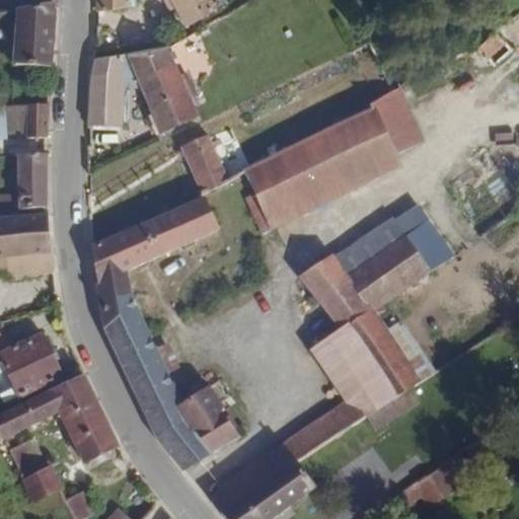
[(133,0),(96,0),(96,10),(133,3),(133,0)]
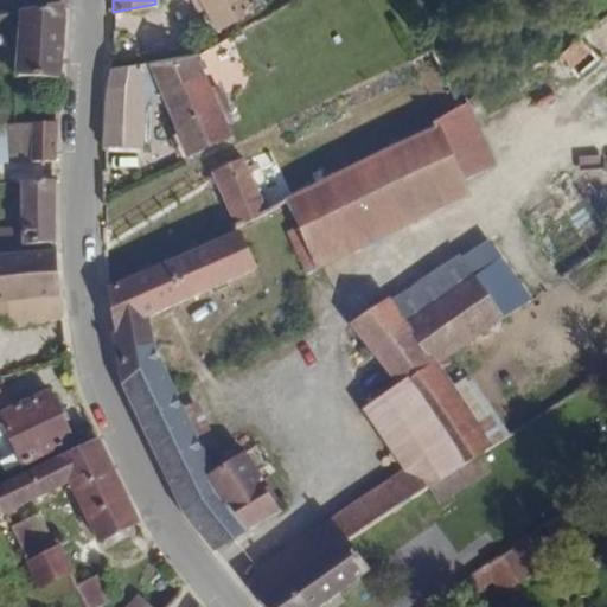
[(254,6),(250,0),(206,0),(219,24),(254,6)]
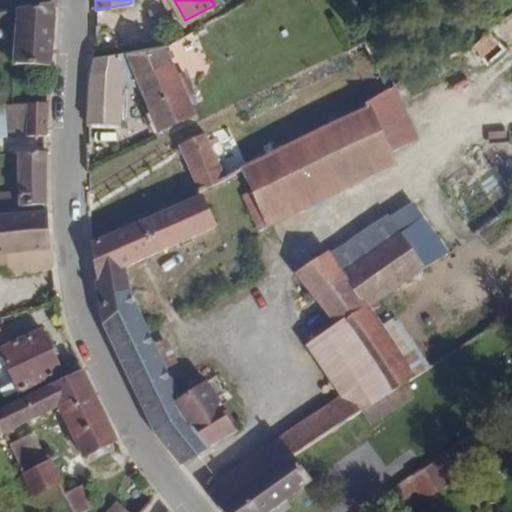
[(52,65),(53,28),(54,4),(18,9),(15,63),(52,65)]
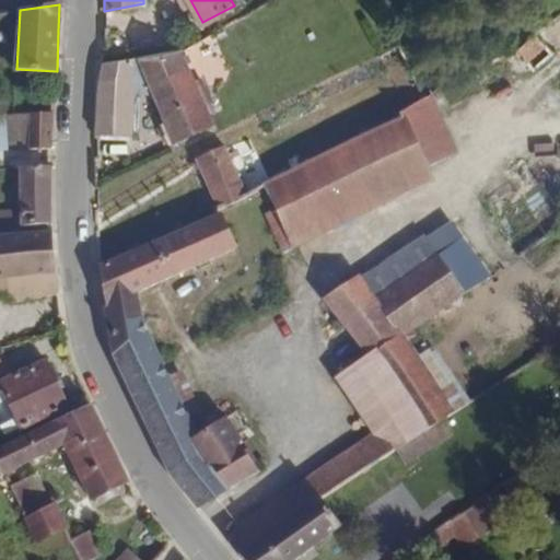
[(318,39),(314,31),(305,36),(310,44),(318,39)]
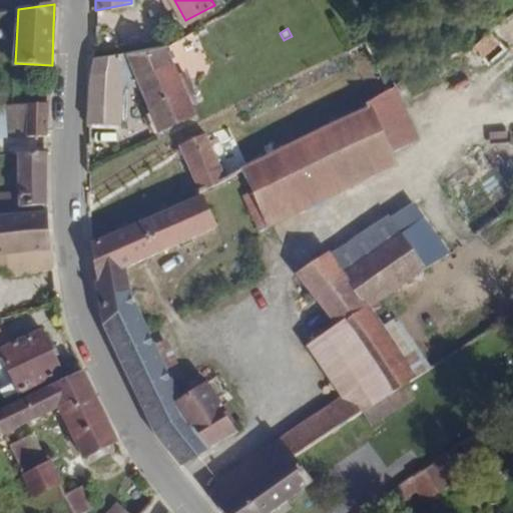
[(185,91),(166,46),(97,58),(92,58),(89,72),(87,124),(91,124),(119,126),(121,84),(136,79),(148,107),(185,91)]
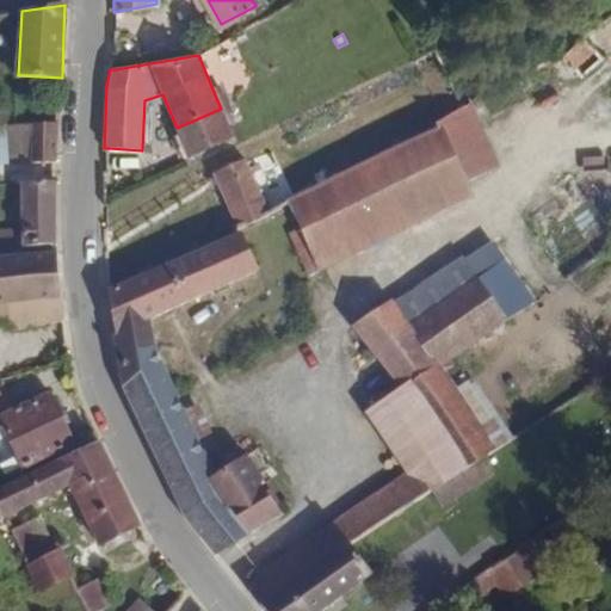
[(497,159),(470,103),(463,106),(438,119),(439,124),(415,140),(298,196),(287,202),(314,253),(323,273),(476,195),(466,176),(497,159)]
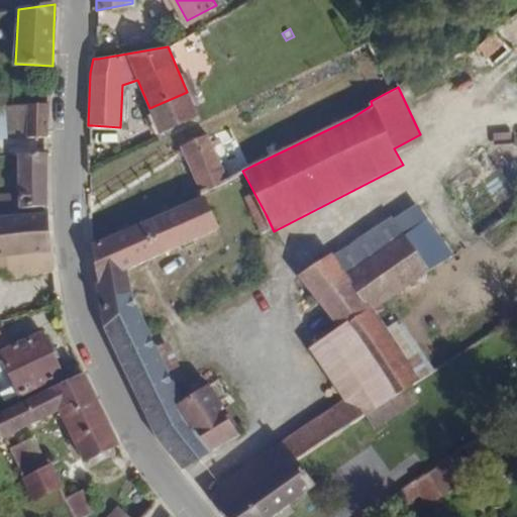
[(161,133),(199,117),(187,92),(149,108),(161,133)]
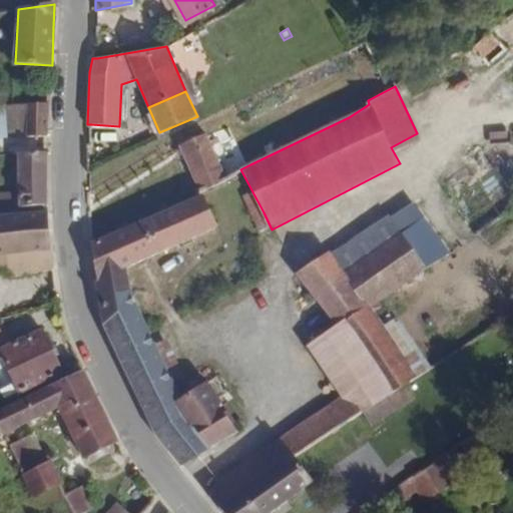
[(27,102),(6,103),(8,138),(27,135),(27,102)]
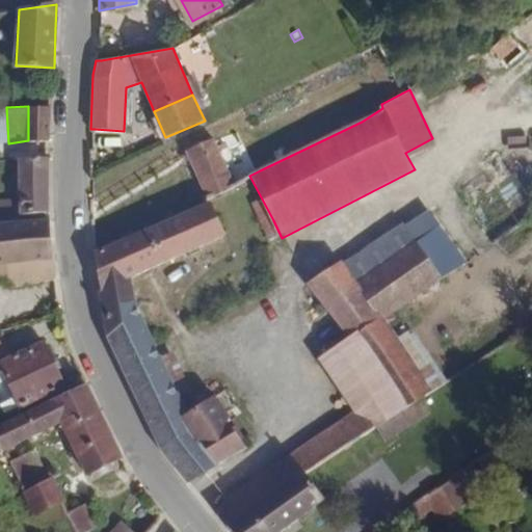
[(50,139),(51,106),(28,106),(28,140),(46,139),(50,139)]
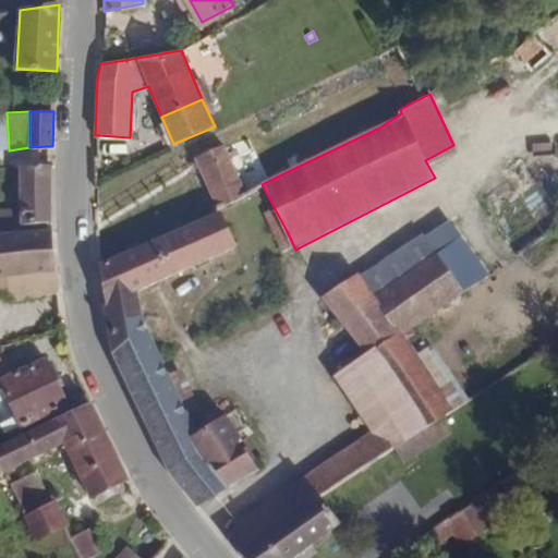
[(242,187),(231,162),(223,146),(195,159),(213,199),(242,187)]
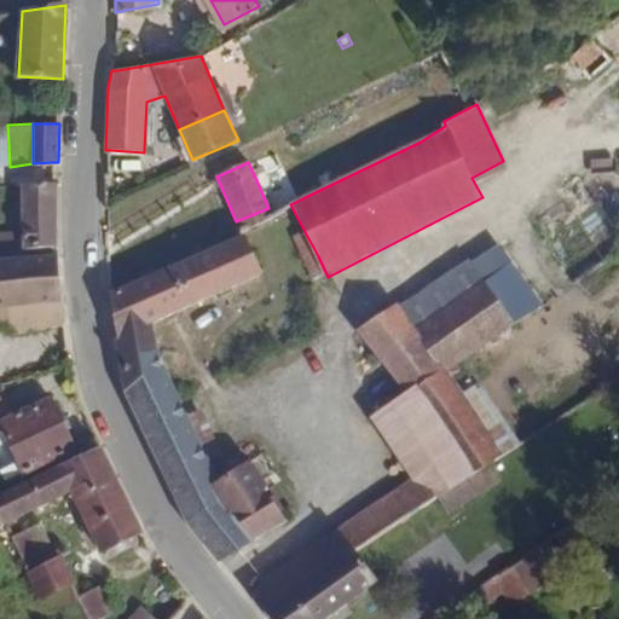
[(295,196),(283,168),(256,180),(268,208),(284,201),(295,196)]
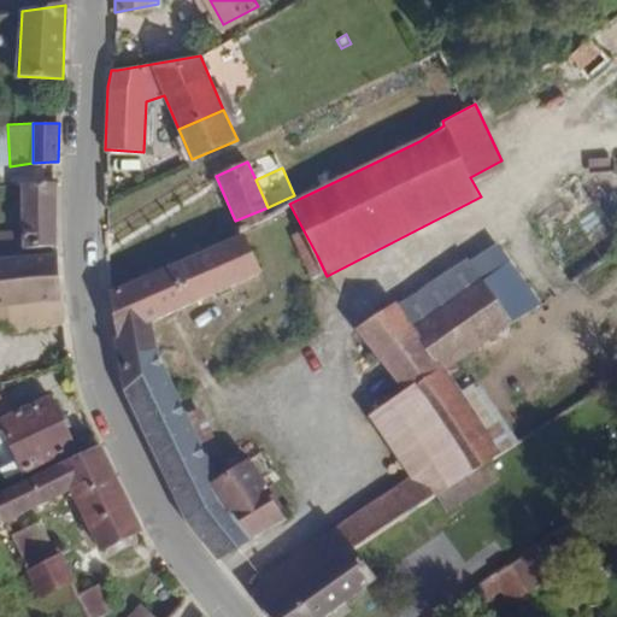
[(58,245),(58,181),(53,181),(22,183),(23,247),(56,245),(58,245)]
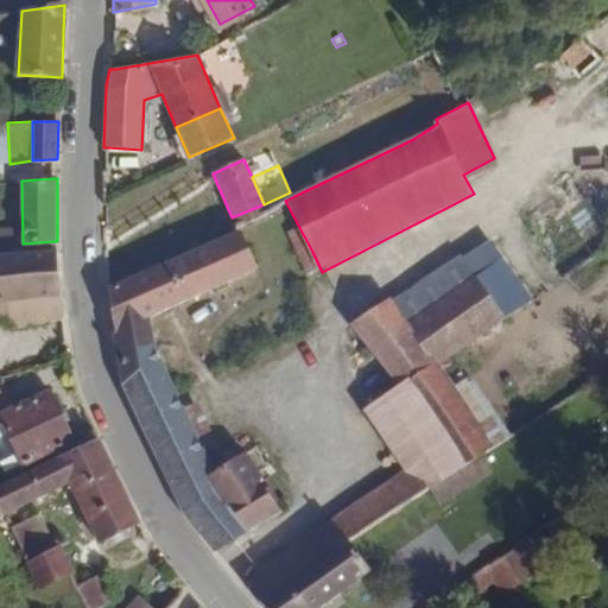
[(170,488),(188,514),(215,551),(283,513),(245,450),(219,448),(208,453),(157,349),(151,317),(258,271),(239,229),(151,267),(149,260),(134,266),(137,273),(106,286),(112,339),(119,380),(128,404),(139,426),(170,488)]
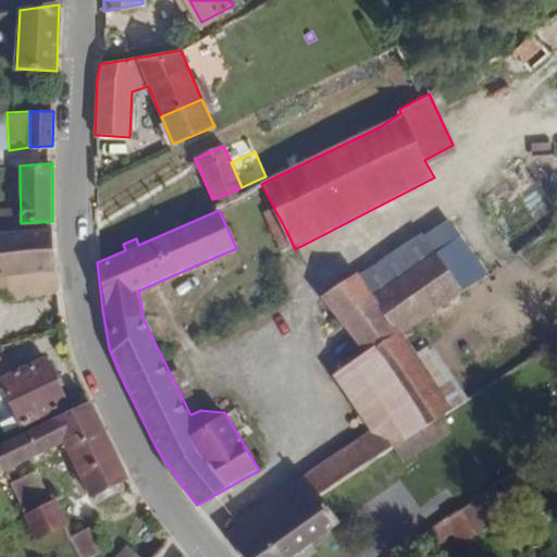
[(437,305),(489,272),(450,219),(362,277),(401,329),(437,305)]
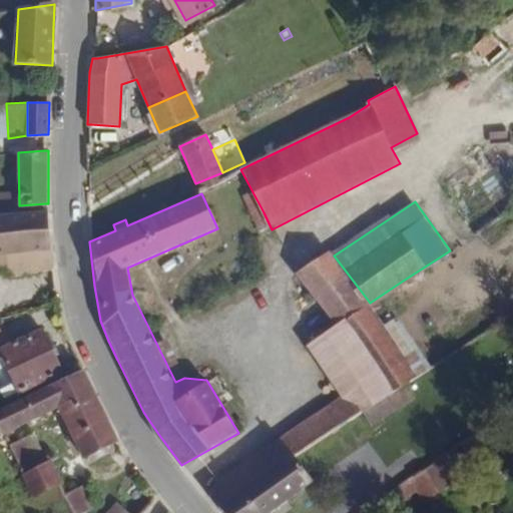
[(50,272),(46,209),(0,212),(0,266),(10,277),(50,272)]
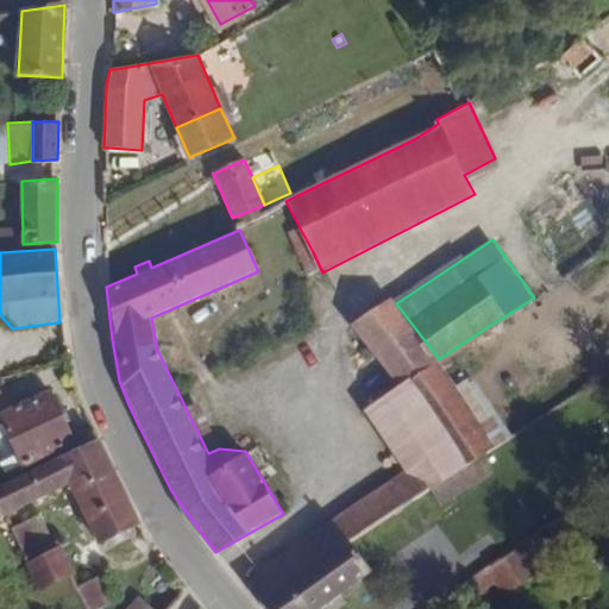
[(355,325),(400,385),(460,471),(481,457),(514,435),(488,397),(472,407),(470,403),(465,397),(477,389),(458,362),(446,369),(439,359),(396,303),(393,297),(355,325)]
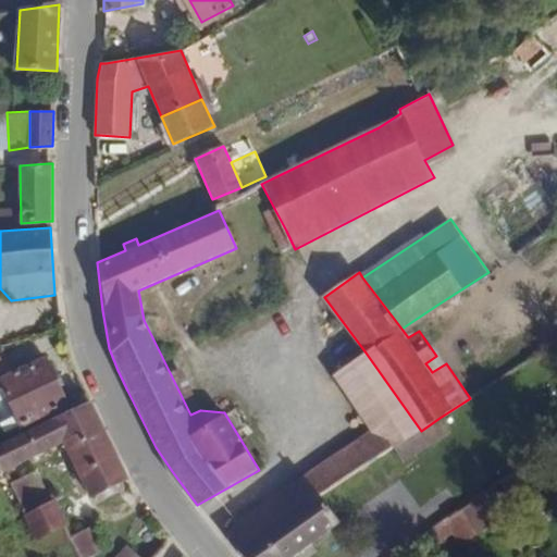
[(370,430),(238,521),(256,542),(318,499),(393,449),(421,431),(366,353),(332,376),(370,430)]
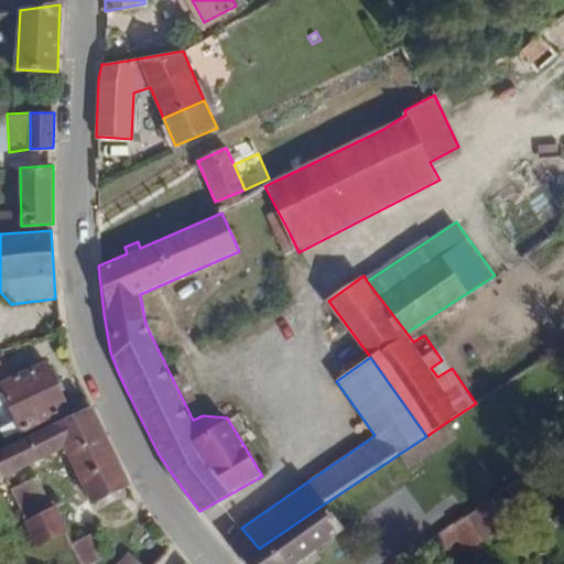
[(51,371),(3,389),(23,436),(69,418),(51,371)]
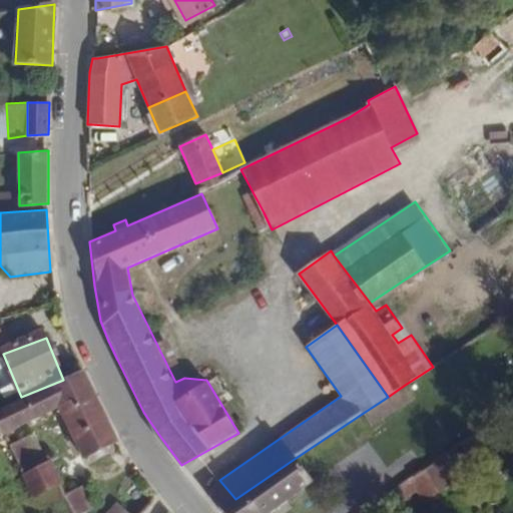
[(98,400),(87,375),(0,411),(0,413),(8,433),(63,409),(66,415),(98,400)]
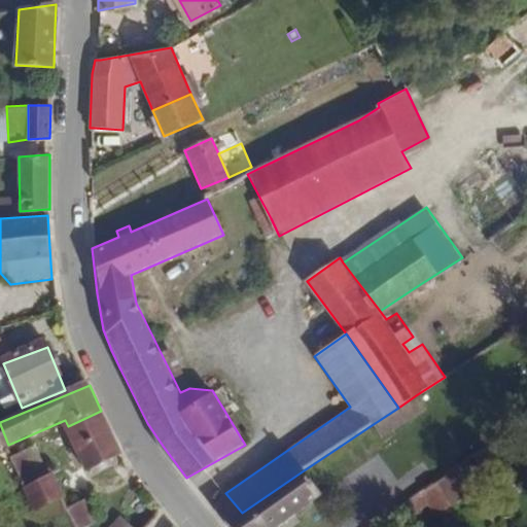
[(382,437),(426,409),(416,395),(398,408),(372,425),(382,437)]
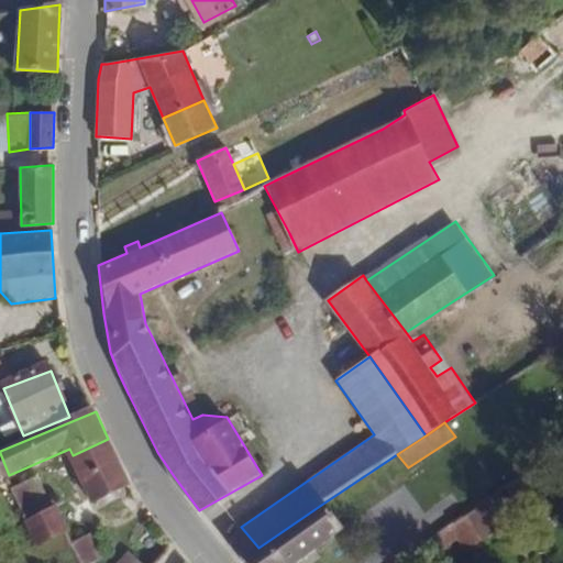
[(131,488),(108,439),(73,455),(97,506),(131,488)]
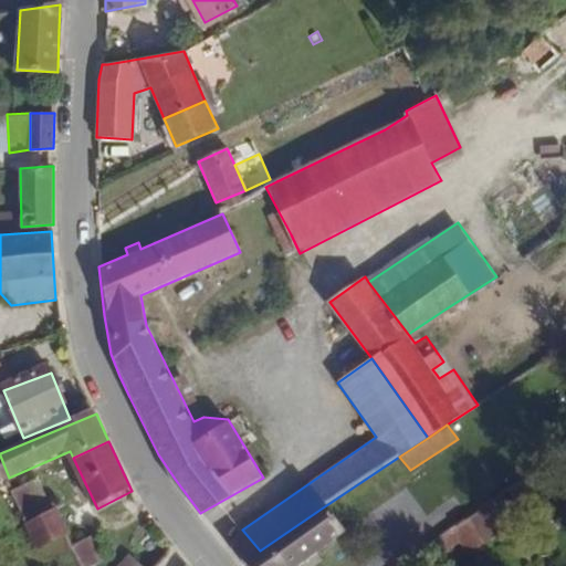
[(248,565),(300,565),(344,536),(323,507),(260,551),(243,561),(248,565)]
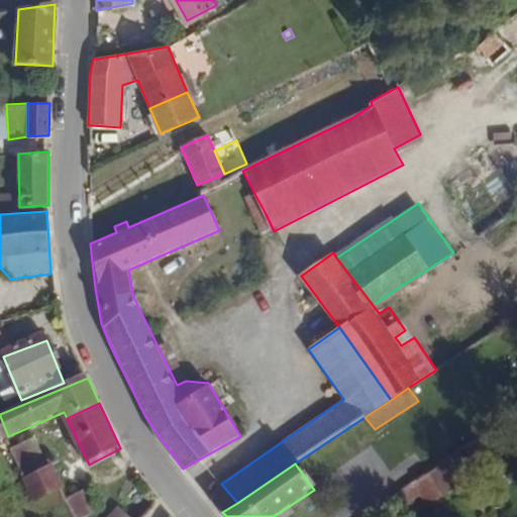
[(61,487),(50,466),(26,476),(36,499),(61,487)]
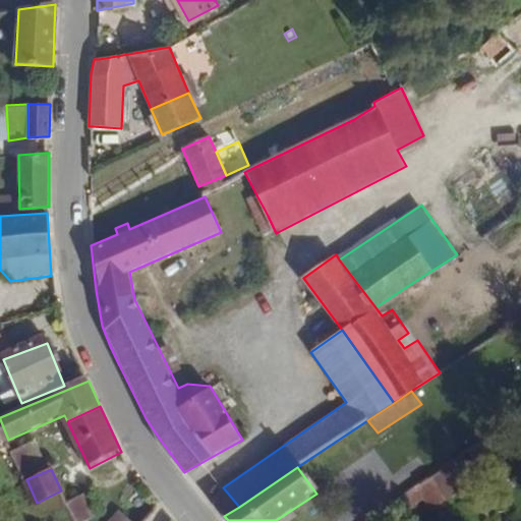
[(453,487),(441,470),(404,495),(417,511),(433,501),(453,487)]
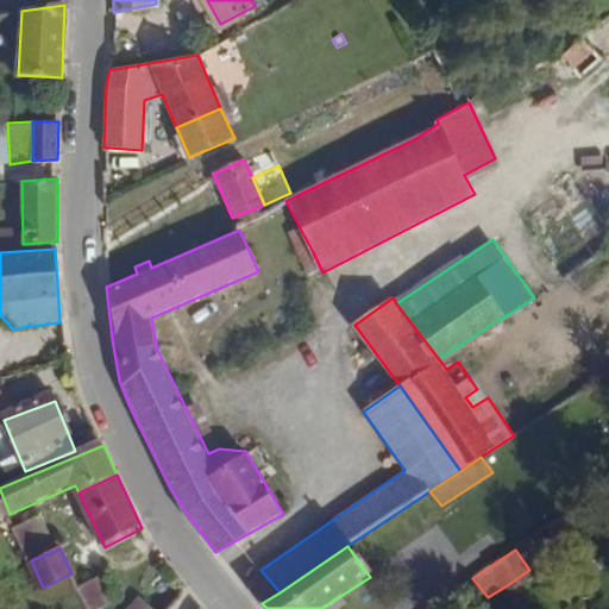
[(280,592),(261,570),(250,586),(262,603),(280,592)]
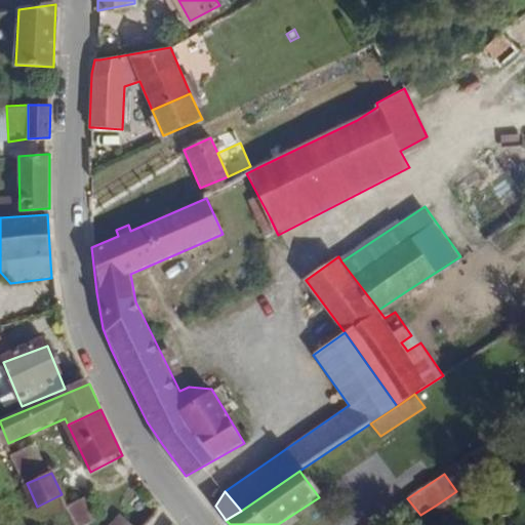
[(81,524),(92,518),(78,496),(67,502),(80,524),(81,524)]
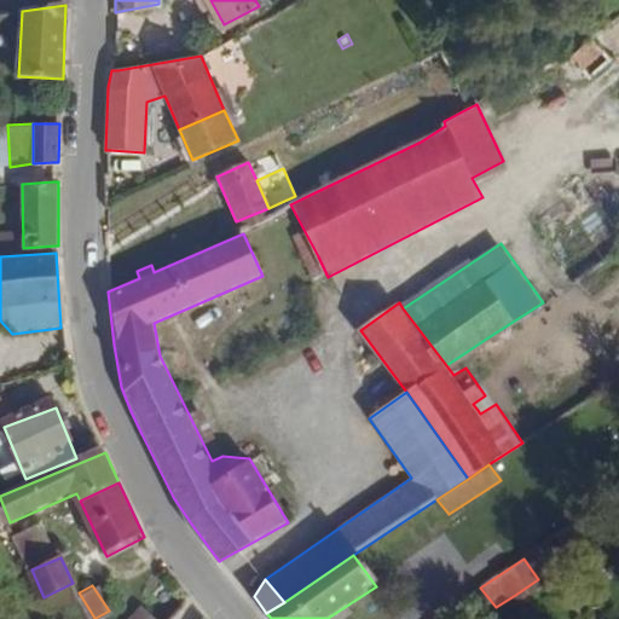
[(163,618),(149,606),(136,618),(163,618)]
